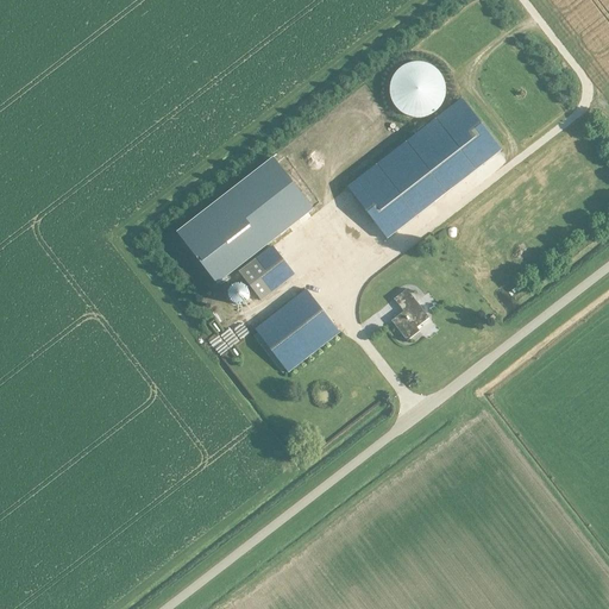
[(435,112),(438,111),(439,108),(440,107),(441,105),(443,102),(444,100),(445,98),(445,95),(445,93),(445,90),(445,88),(445,86),(445,83),(444,81),(443,80),(441,77),(440,75),(439,73),(438,71),(435,70),(434,68),(432,67),(429,66),(427,64),(425,64),(422,63),(420,63),(418,63),(415,63),(413,63),(410,64),(408,64),(406,66),(405,67),(402,68),(400,69),(399,70),(396,73),(395,74),(394,76),(393,79),(391,81),(390,82),(390,85),(390,87),(389,89),(389,92),(390,94),(390,96),(390,99),(391,101),(393,104),(394,106),(395,107),(396,110),(399,111),(400,113),(402,114),(405,115),(406,117),(408,118),(410,118),(413,119),(415,119),(418,119),(420,119),(422,118),(425,118),(427,117),(429,115),(432,115),(434,113),(435,112)]
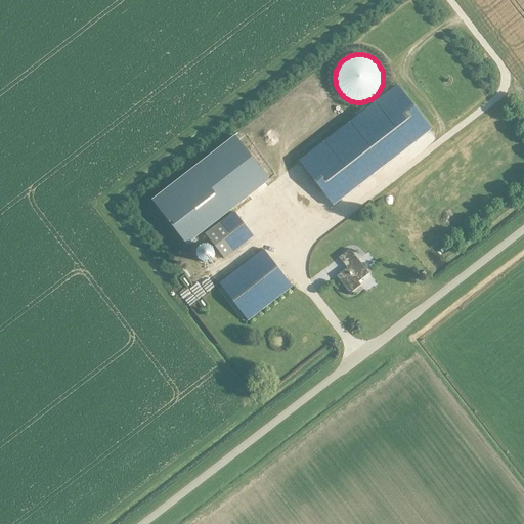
[(299,163),(333,207),(431,132),(397,88),(299,163)]
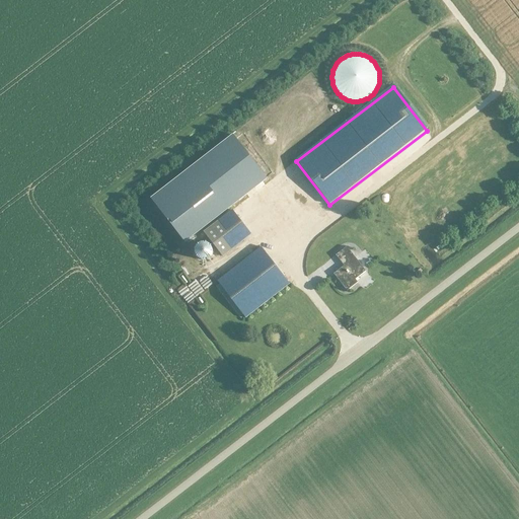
[(232,136),(152,198),(187,241),(267,179),(232,136)]
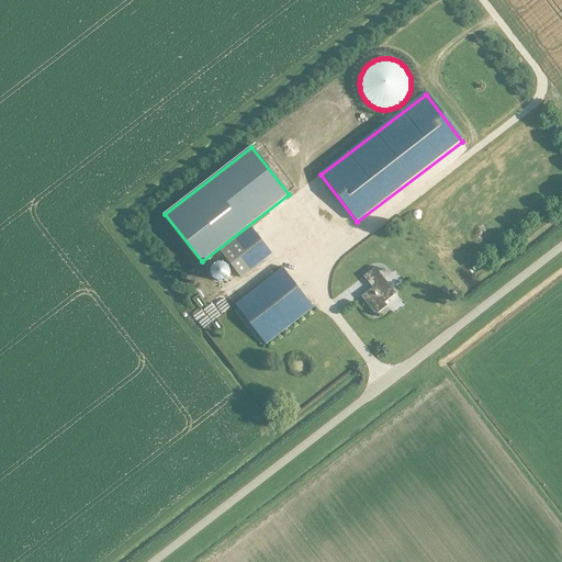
[(240,278),(271,254),(251,227),(221,253),(240,278)]
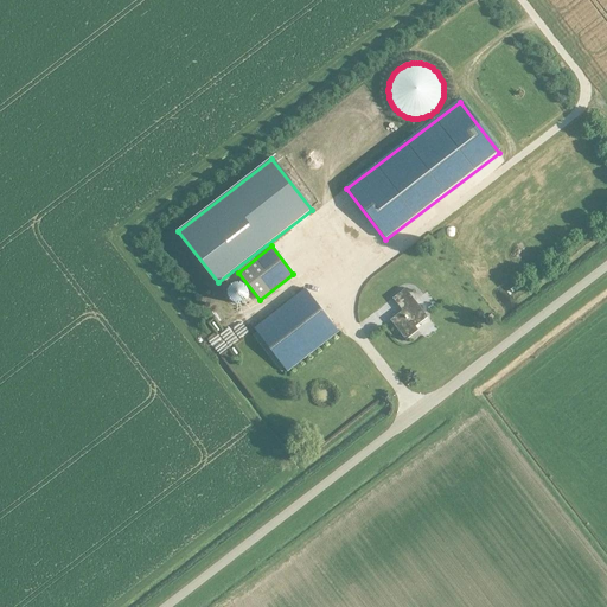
[(240,285),(238,285),(237,285),(236,285),(234,285),(232,286),(231,286),(231,287),(230,288),(229,289),(229,291),(228,292),(228,293),(228,294),(228,296),(228,298),(229,299),(229,300),(230,301),(231,302),(232,304),(234,304),(236,305),(237,305),(238,305),(240,305),(241,305),(242,304),(243,304),(244,302),(246,302),(247,301),(247,300),(248,299),(248,298),(248,296),(249,294),(248,293),(248,292),(248,291),(247,289),(247,288),(246,287),(244,287),(243,286),(242,285),(241,285),(240,285)]
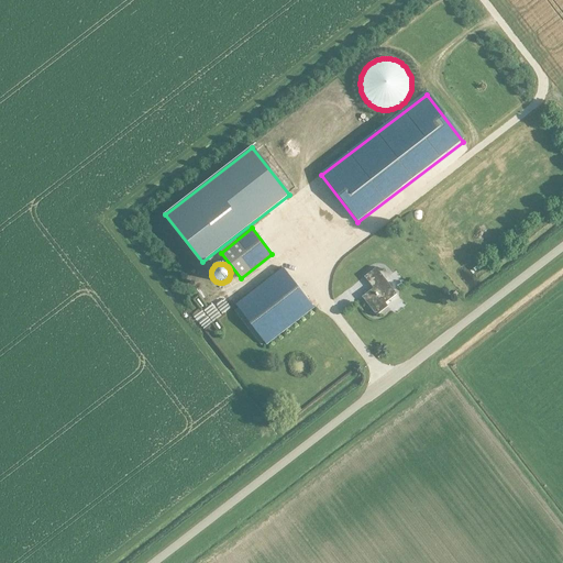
[(266,345),(313,308),(283,268),(235,306),(266,345)]
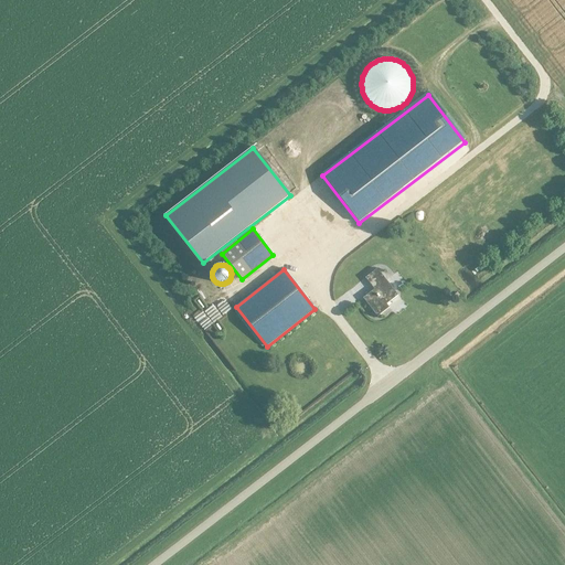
[(386,305),(397,296),(382,277),(383,277),(377,269),(365,278),(374,290),(363,298),(363,299),(364,298),(377,316),(377,317),(388,308),(386,305)]
